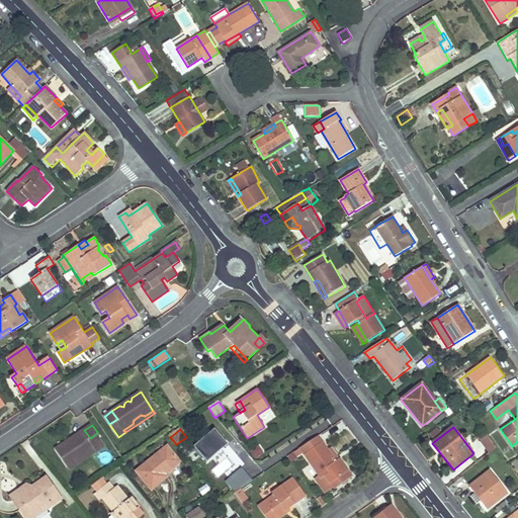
[(225,448),(229,444),(216,429),(210,433),(211,434),(200,443),(199,443),(195,447),(208,462),(213,458),(212,457),(224,448),(225,448)]
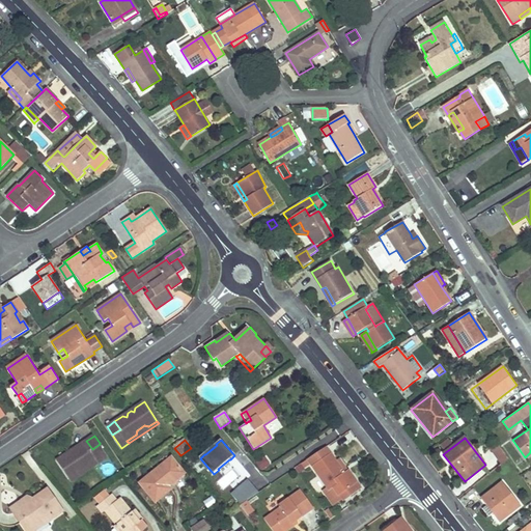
[(91,466),(100,459),(100,460),(101,462),(102,463),(109,457),(100,444),(92,449),(86,441),(79,446),(78,449),(74,449),(71,451),(70,455),(65,454),(57,460),(71,479),(78,474),(79,470),(86,465),(91,466)]
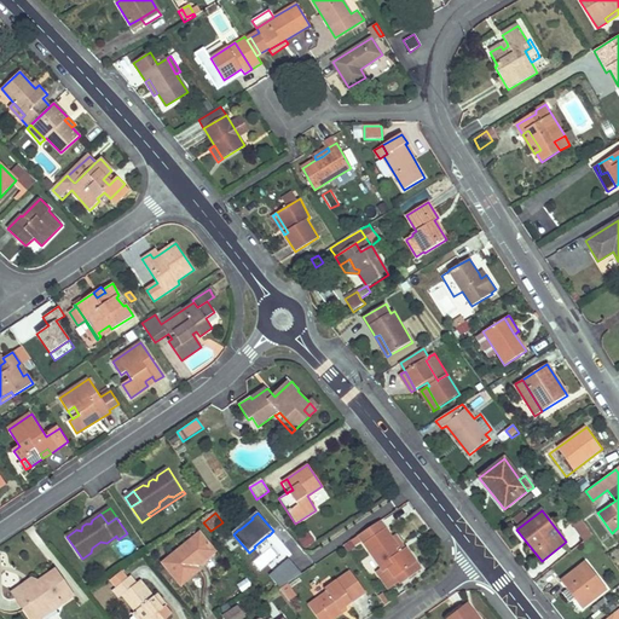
[(593,534),(580,518),(580,516),(574,521),(586,539),(593,534)]
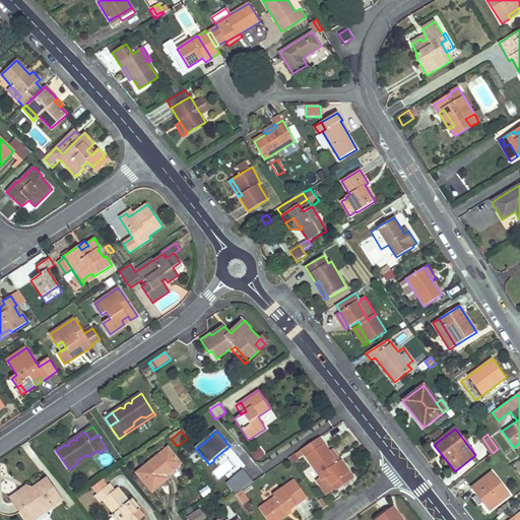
[(331,462),(334,459),(330,452),(324,444),(306,456),(321,478),(317,481),(327,496),(335,490),(332,484),(349,472),(341,460),(341,461),(334,465),(331,462)]
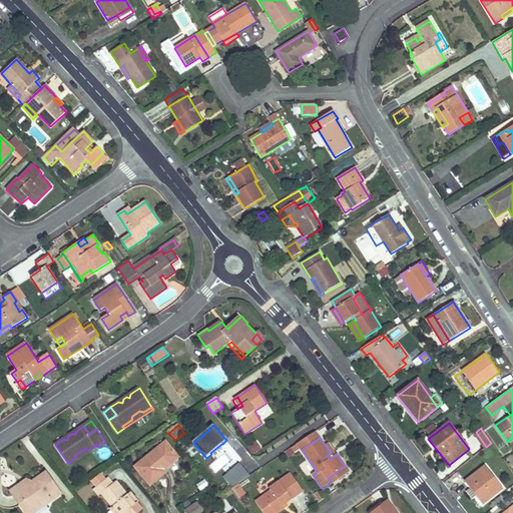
[(160,467),(164,464),(166,468),(179,458),(166,441),(134,467),(149,485),(165,473),(163,470),(160,467)]
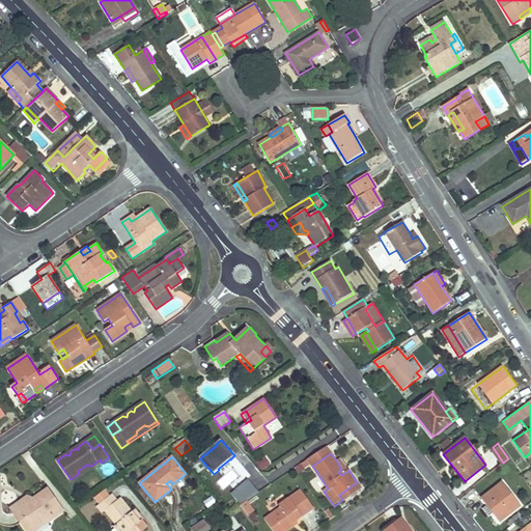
[(245,457),(218,477),(228,492),(256,472),(245,457)]
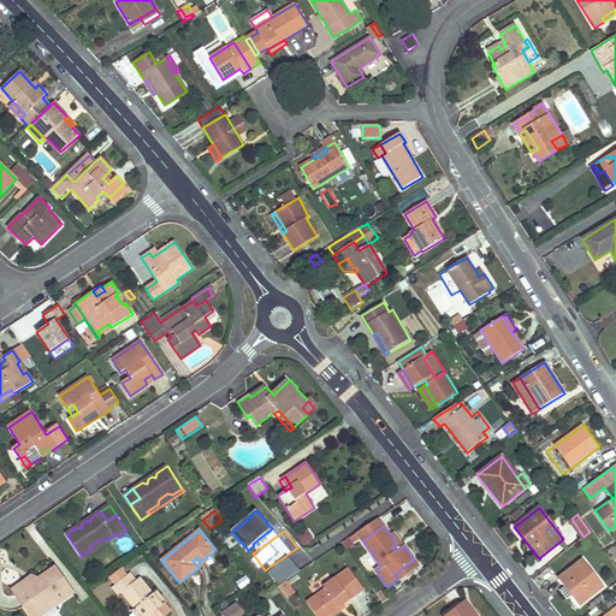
[(301,531),(295,540),(306,546),(312,535),(301,531)]
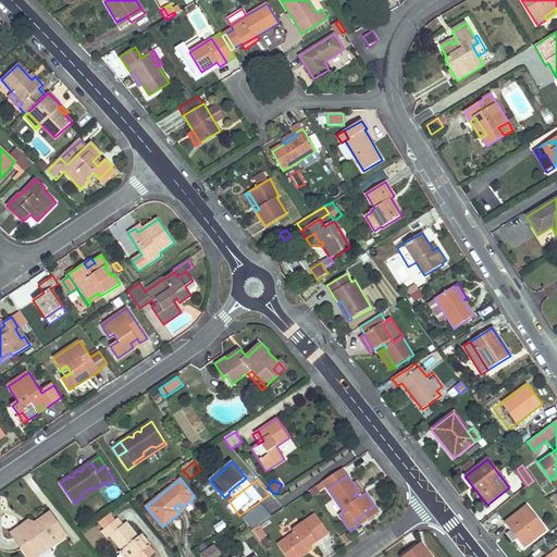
[(366,493),(357,481),(357,482),(354,484),(358,492),(355,495),(358,498),(366,494),(366,493)]
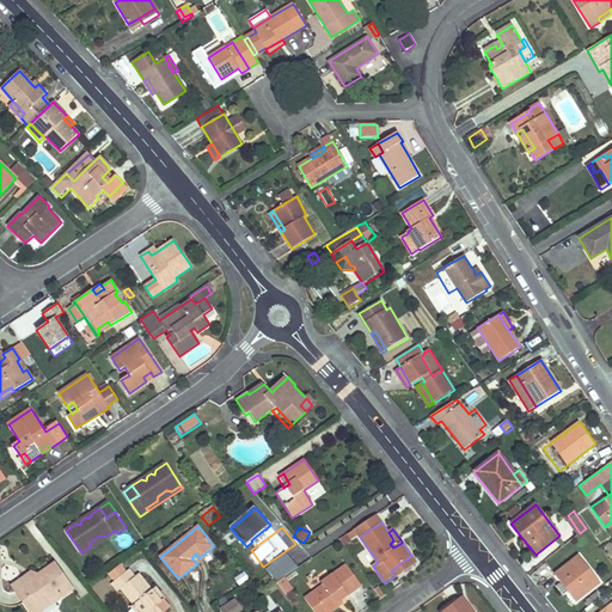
[(84,555),(116,532),(115,531),(115,530),(105,537),(99,536),(91,542),(90,546),(81,552),(83,555),(84,555)]
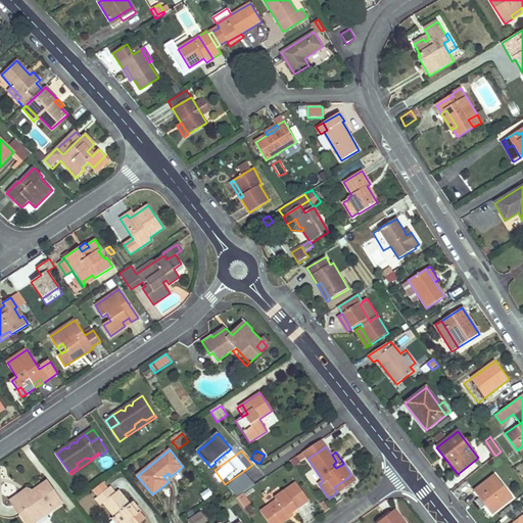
[(430,476),(424,468),(424,469),(421,471),(427,479),(430,476)]
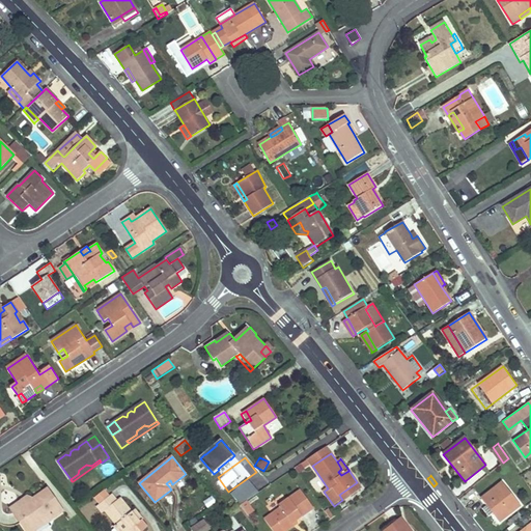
[(249,478),(258,493),(262,491),(251,477),(249,478)]
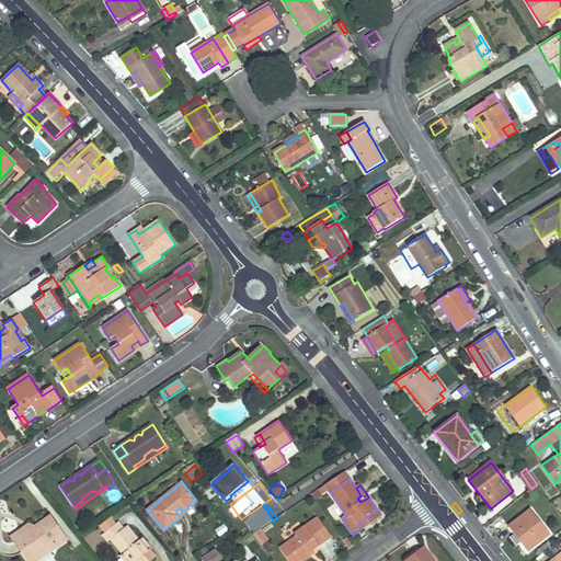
[(263,505),(247,519),(255,533),(261,528),(273,521),(263,505)]
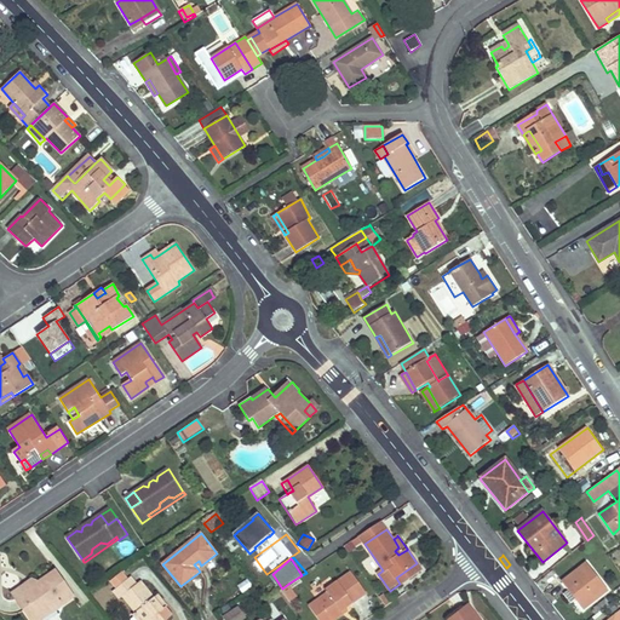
[(608,591),(586,563),(562,583),(568,591),(564,593),(570,602),(575,600),(584,610),(608,591)]
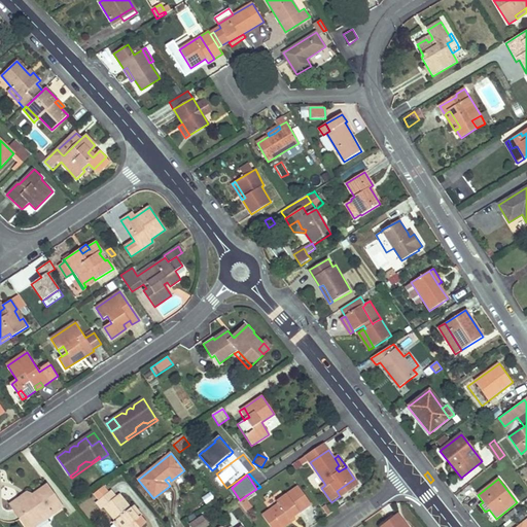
[(64,507),(48,486),(30,497),(19,505),(26,516),(21,519),(22,520),(26,526),(29,526),(53,511),(55,514),(64,507)]
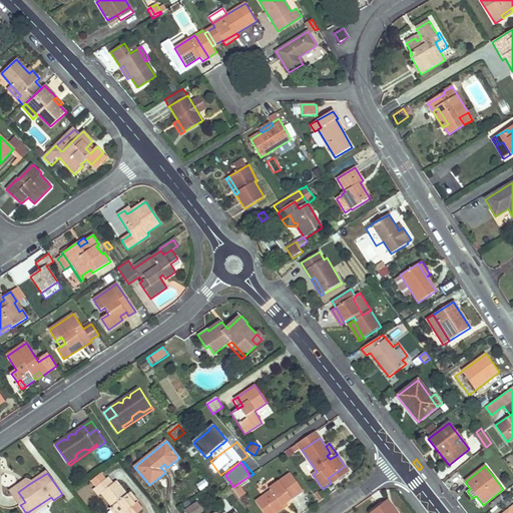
[(286,502),(303,491),(291,474),(270,488),(272,490),(257,501),(264,512),(278,512),(285,508),(284,508),(282,505),(286,502)]
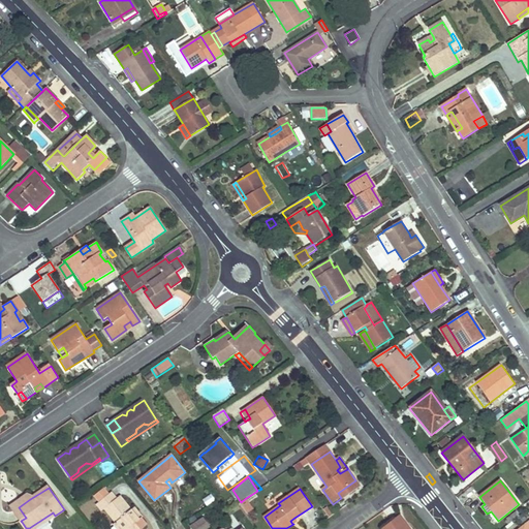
[(241,502),(232,490),(230,492),(240,503),(241,502)]
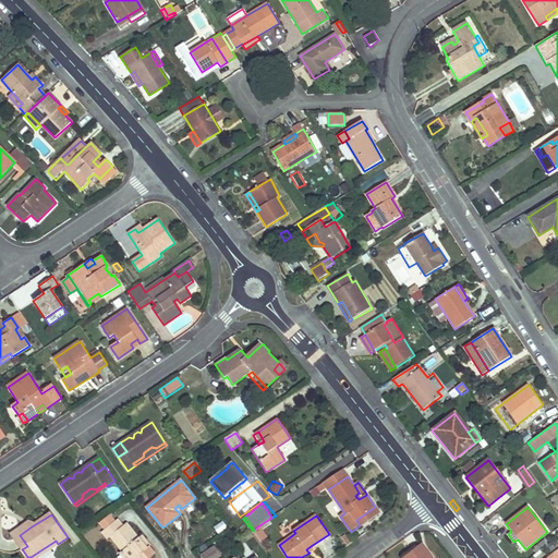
[(146,548),(138,537),(126,523),(122,526),(118,520),(102,531),(108,538),(111,536),(122,550),(120,553),(124,557),(150,557),(156,555),(149,546),(147,548),(146,548)]
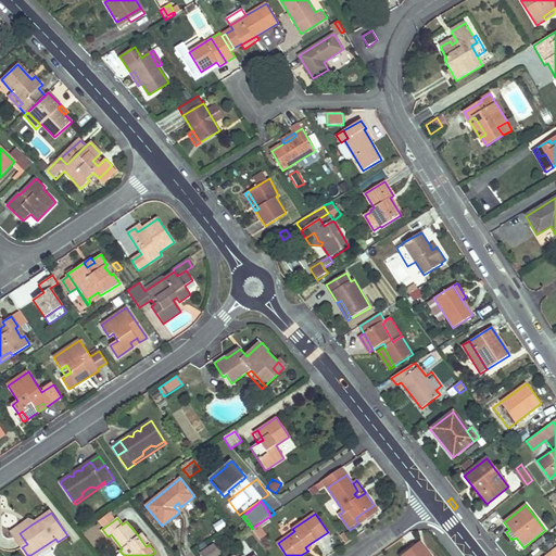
[(27,544),(20,533),(32,525),(28,519),(11,531),(12,532),(22,547),(27,544)]
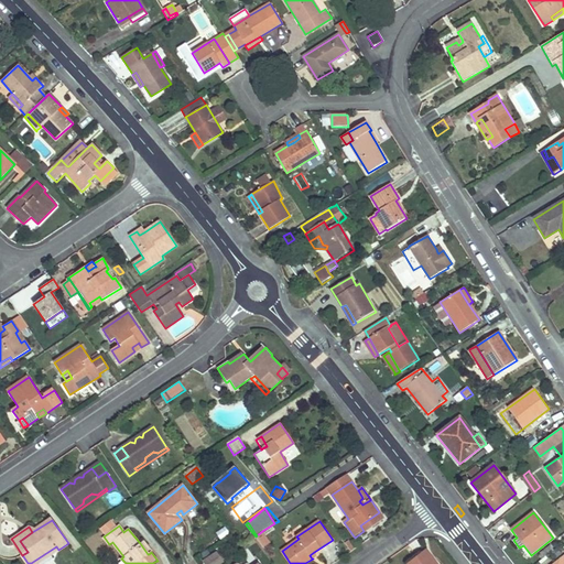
[(270,543),(262,531),(257,535),(264,548),(270,543)]
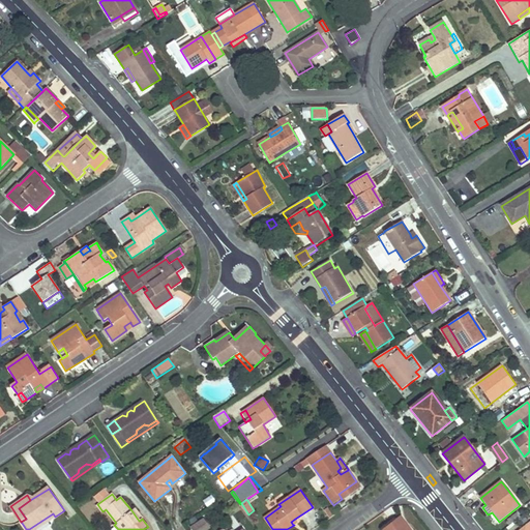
[(248,514),(241,503),(240,504),(238,505),(247,518),(249,516),(248,514)]
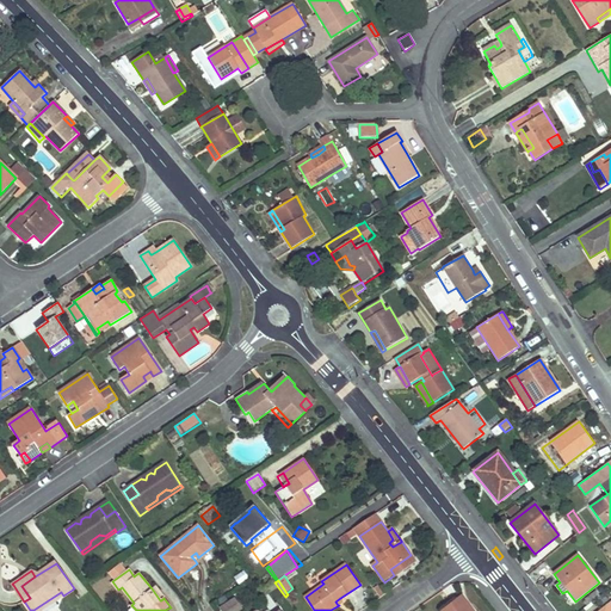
[(165,597),(156,585),(155,586),(152,588),(160,600),(161,600),(164,598),(165,597)]
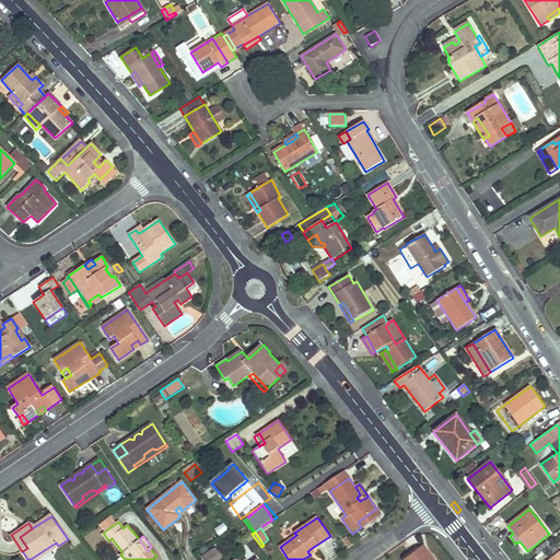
[(550,546),(546,541),(537,548),(541,553),(550,546)]
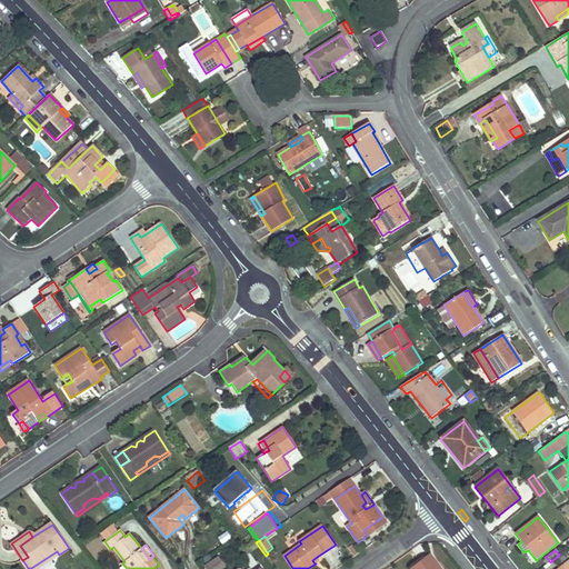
[(38,568),(59,555),(57,551),(31,568),(38,568)]
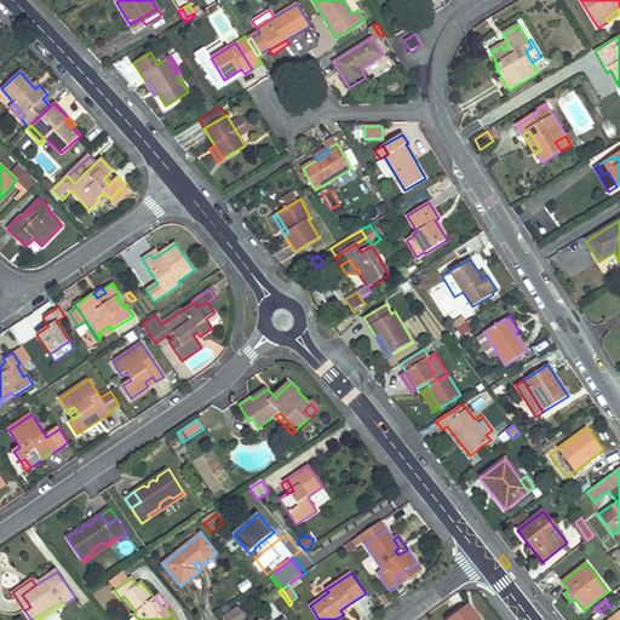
[(480,619),(468,603),(447,619),(480,619)]
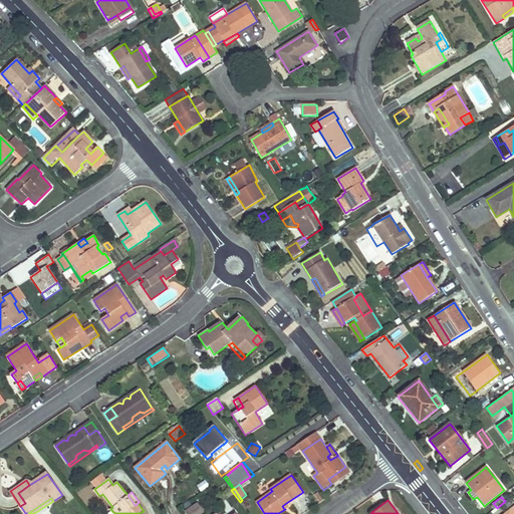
[(200,513),(203,512),(198,505),(198,506),(187,513),(200,513)]
